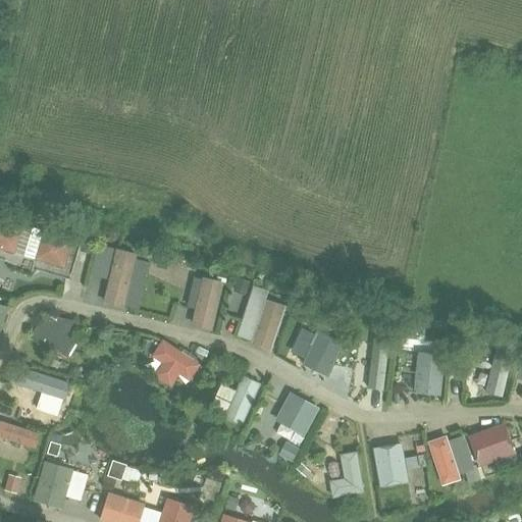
[(14,253),(14,252),(16,253),(24,225),(0,217),(0,247),(7,250),(7,251),(14,253)]
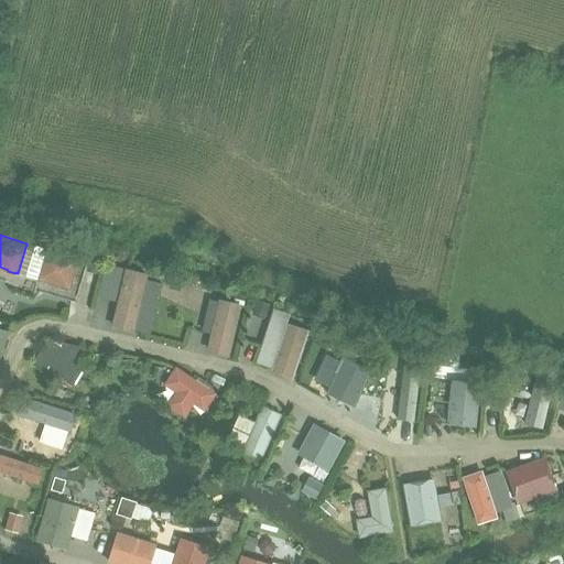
[(68,290),(69,289),(72,289),(80,260),(46,249),(38,279),(62,286),(62,288),(68,290)]
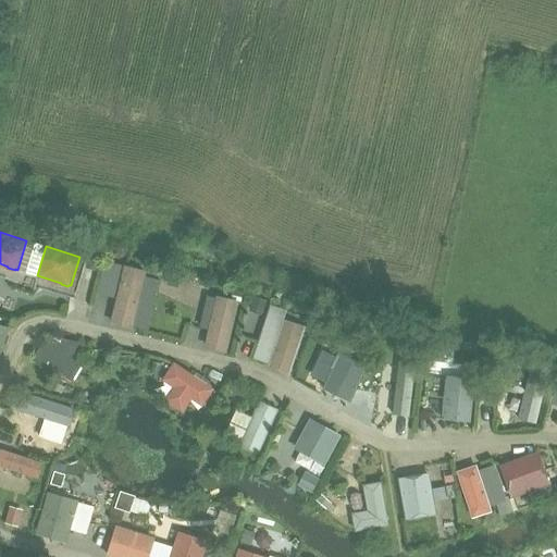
[(134,327),(148,269),(126,263),(111,322),(134,327)]
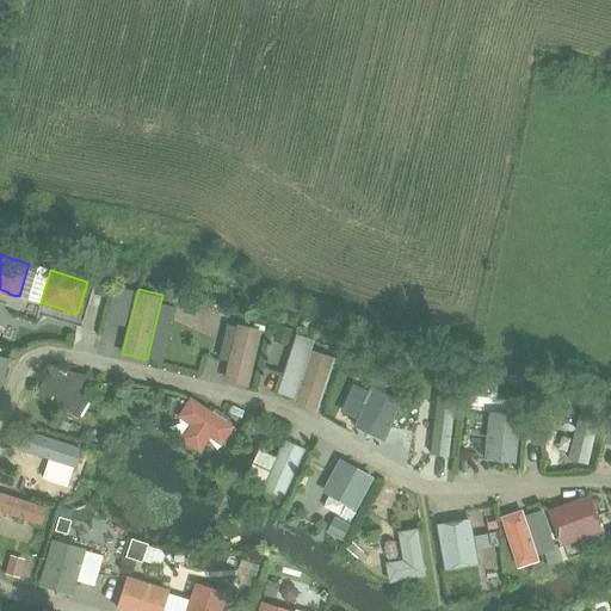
[(97,312),(109,315),(113,296),(103,292),(97,312)]
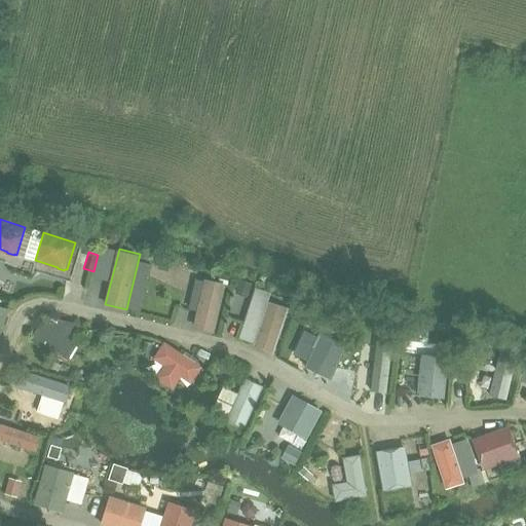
[(149,303),(155,256),(143,255),(136,301),(149,303)]
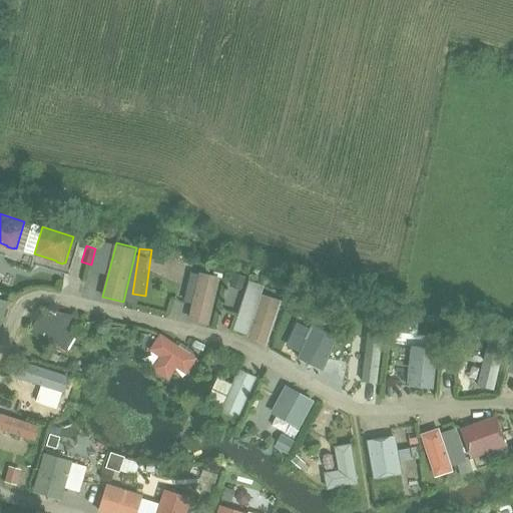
[(210,323),(222,275),(201,270),(190,318),(210,323)]
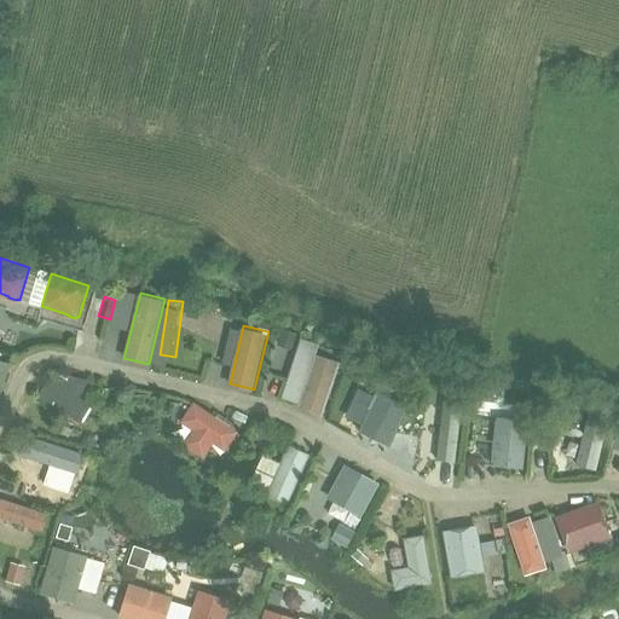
[(323,414),(341,360),(318,352),(300,405),(323,414)]
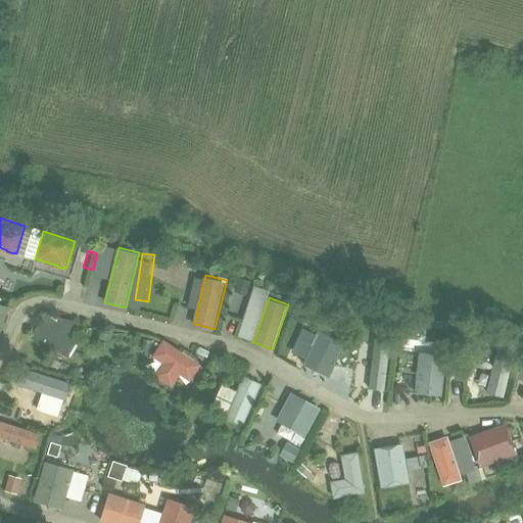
[(0,335),(9,306),(0,302),(0,335)]
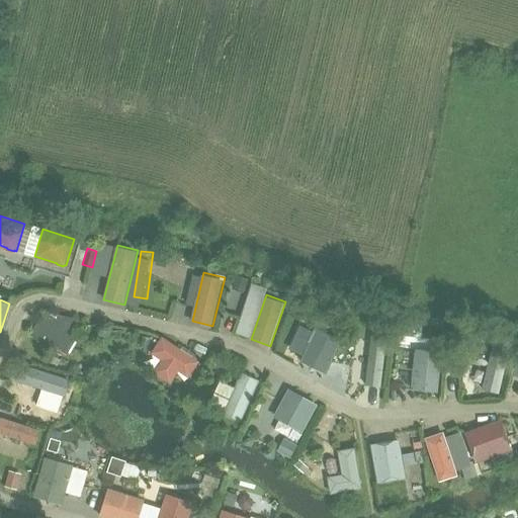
[(67,332),(75,317),(49,311),(45,319),(40,317),(31,332),(68,353),(77,338),(67,332)]
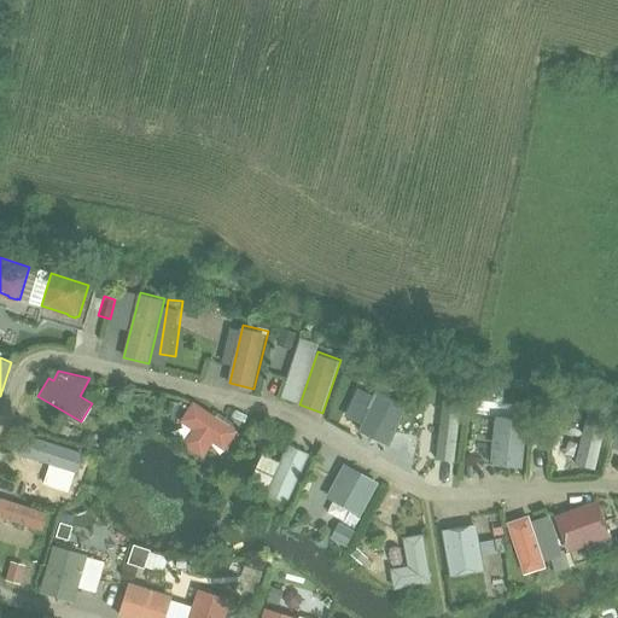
[(476,379),(473,395),(489,396),(491,380),(476,379)]
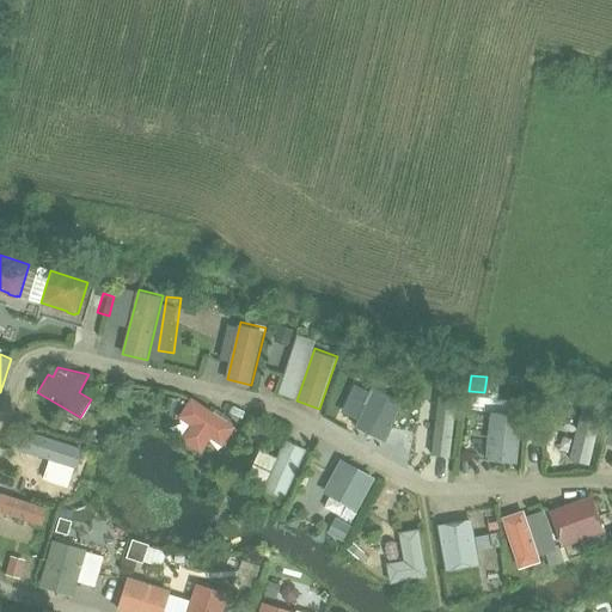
[(386,440),(404,402),(372,386),(363,403),(366,404),(355,426),(386,440)]
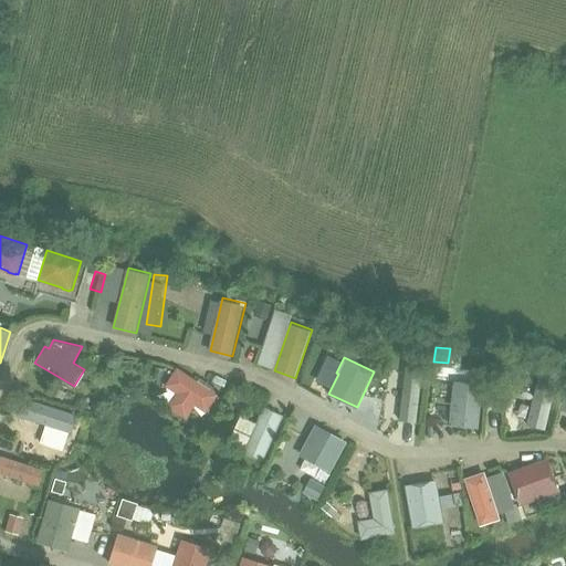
[(207,412),(220,394),(212,388),(215,386),(200,377),(199,379),(178,366),(166,385),(177,392),(168,406),(187,418),(196,405),(207,412)]
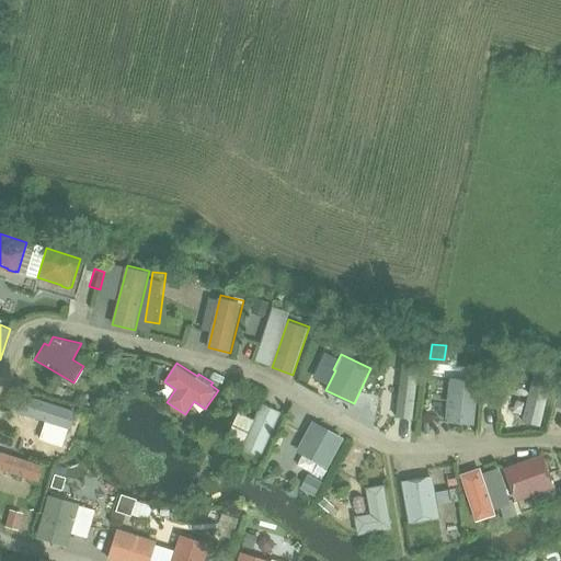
[(413,419),(420,365),(403,363),(397,418),(413,419)]
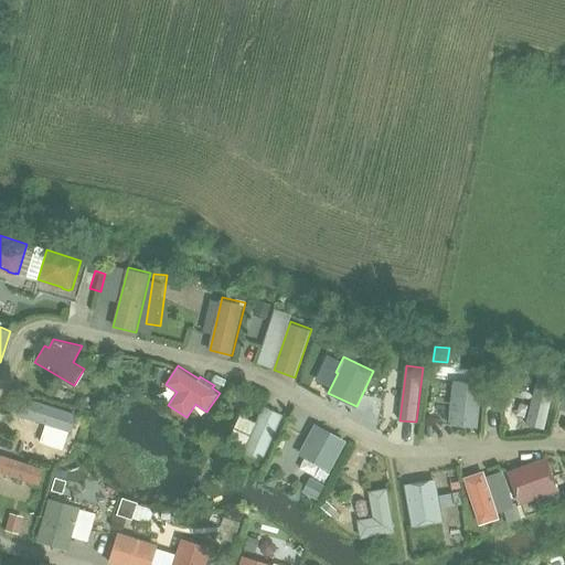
[(545,428),(560,373),(540,369),(526,424),(545,428)]
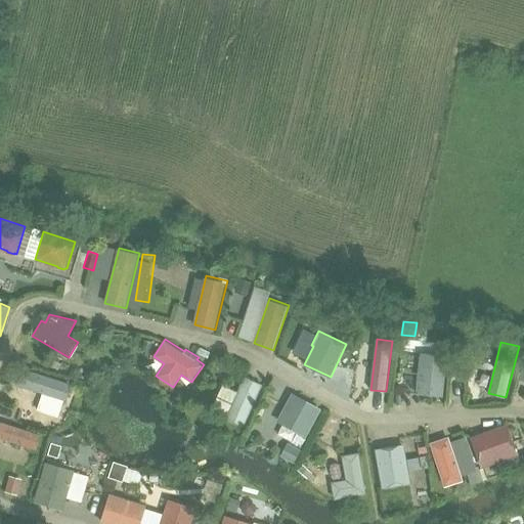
[(443,396),(447,354),(421,352),(417,394),(443,396)]
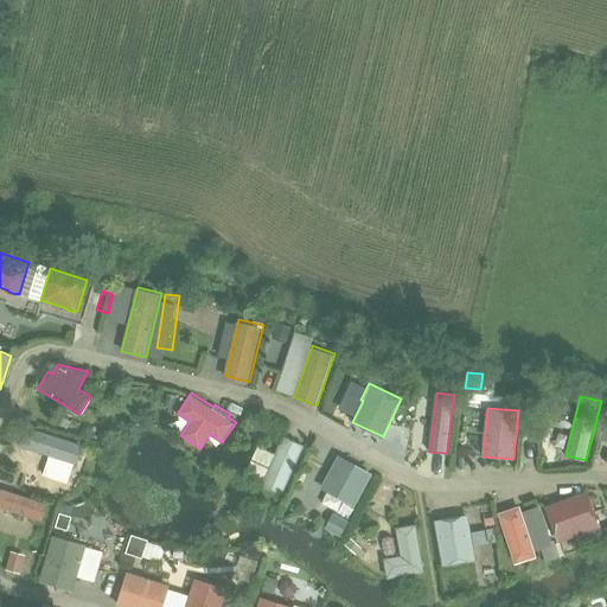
[(268,438),(274,422),(257,415),(250,430),(268,438)]
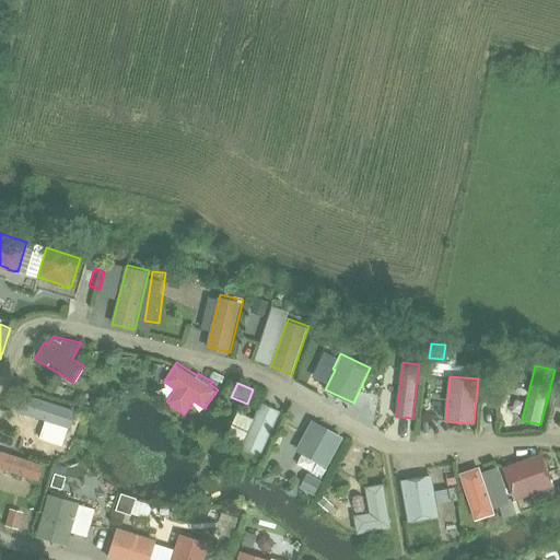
[(70,428),(76,410),(23,393),(16,411),(70,428)]
